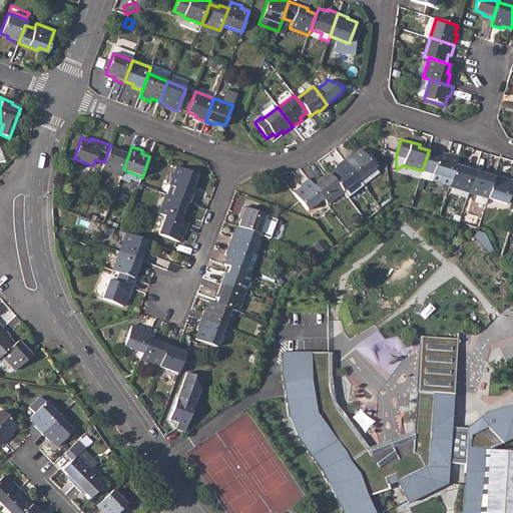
[(429,150),(422,170),(432,173),(430,180),(449,186),(455,165),(458,156),(448,153),(447,155),(438,153),(439,150),(429,147),(429,150)]
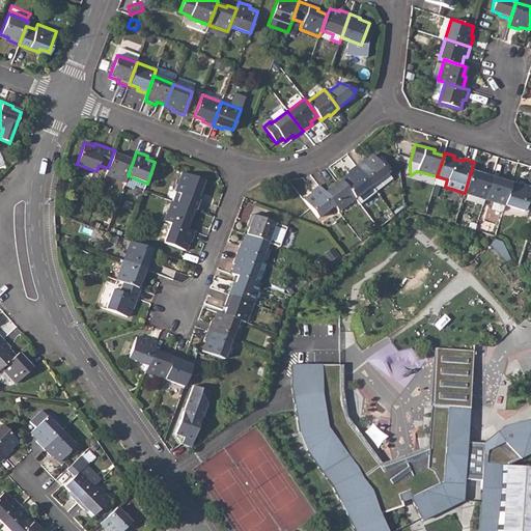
[(108,168),(106,174),(124,182),(128,175),(134,159),(123,155),(122,158),(113,154),(108,168)]
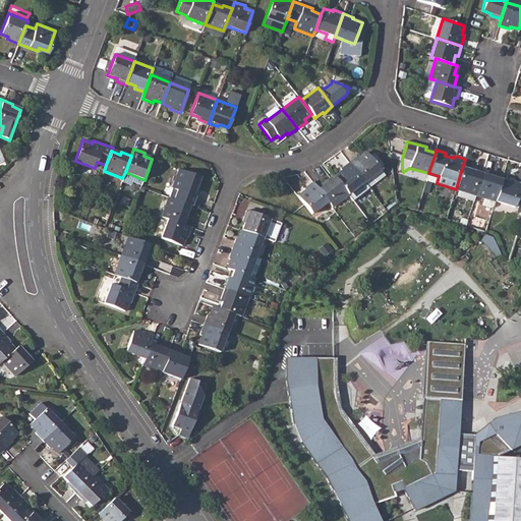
[(357,156),(348,163),(363,182),(368,188),(385,176),(366,153),(358,158),(357,156)]
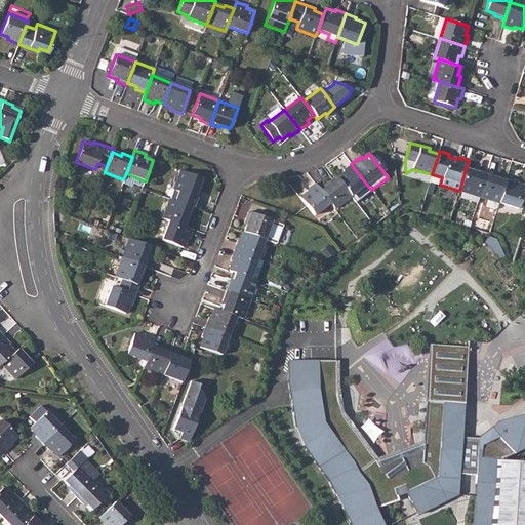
[(345,171),(336,177),(351,196),(366,184),(351,164),(342,169),(345,171)]
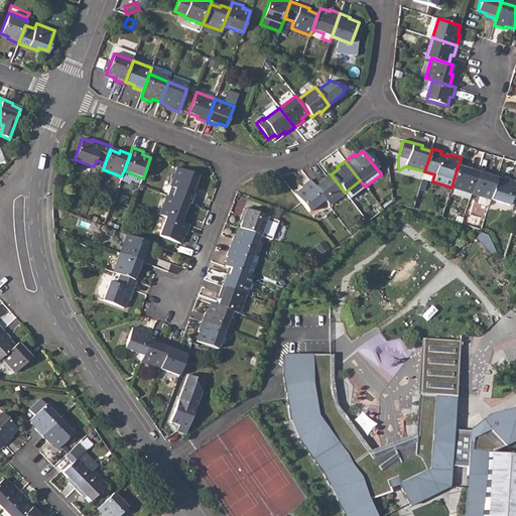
[(458,166),(452,187),(470,194),(478,169),(468,166),(467,169),(458,166)]
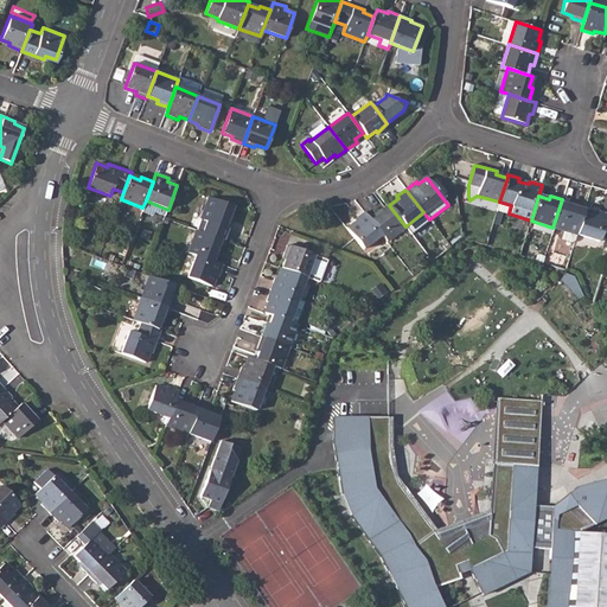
[(209,222),(204,232),(221,240),(224,241),(232,218),(229,217),(234,205),(209,197),(200,219),(209,222)]
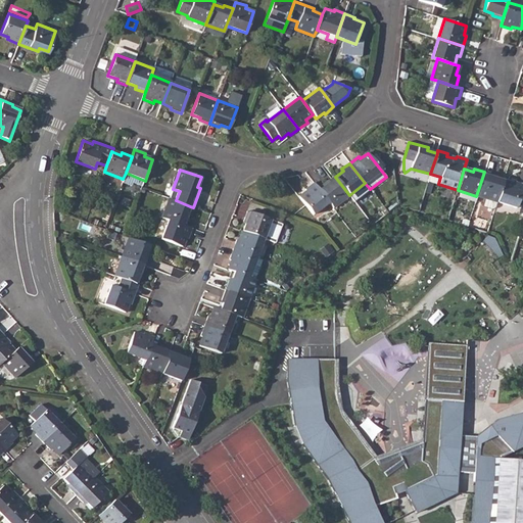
[(484,172),(476,196),(486,199),(485,205),(494,208),(496,202),(503,181),(493,178),(494,176),(484,172)]
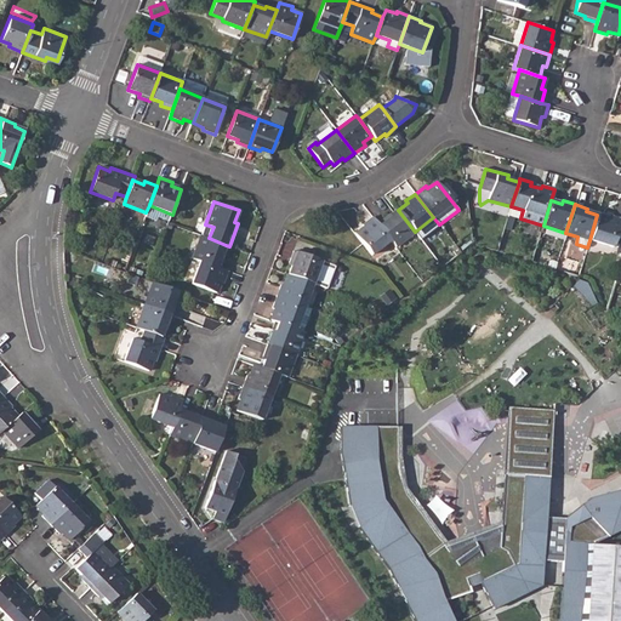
[(387,215),(376,223),(391,240),(396,248),(415,232),(398,210),(388,217),(387,215)]
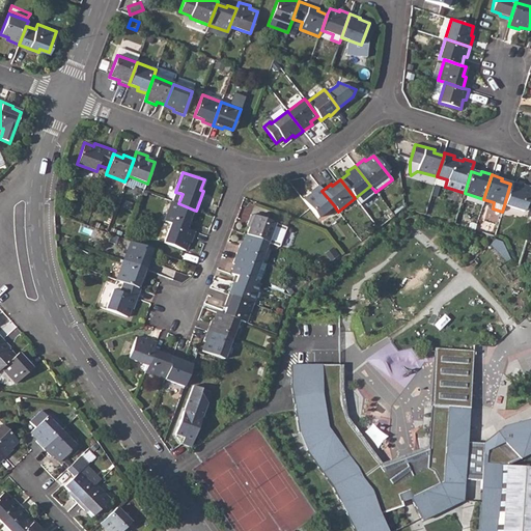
[(510,184),(504,205),(523,212),(530,188),(521,185),(520,187),(510,184)]
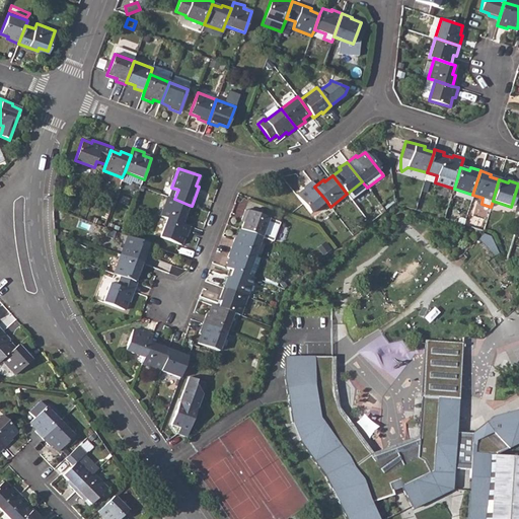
[(304,190),(296,195),(303,204),(310,214),(326,201),(314,187),(311,181),(303,188),(304,190)]
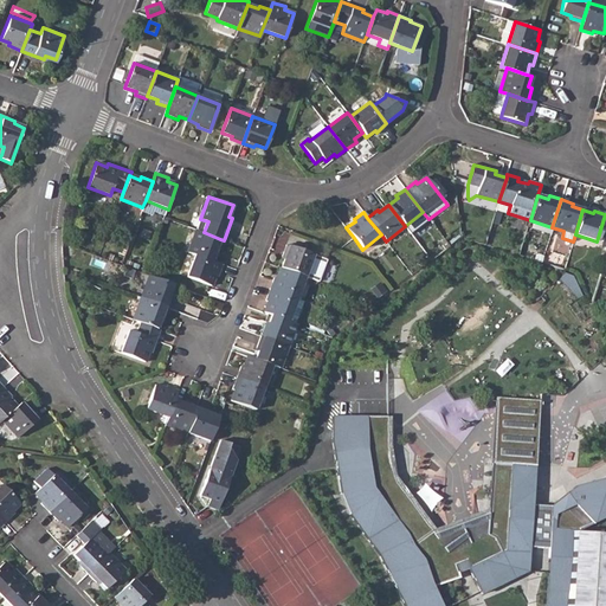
[(197,230),(188,252),(197,256),(216,263),(220,250),(217,249),(220,239),(204,232),(197,230)]
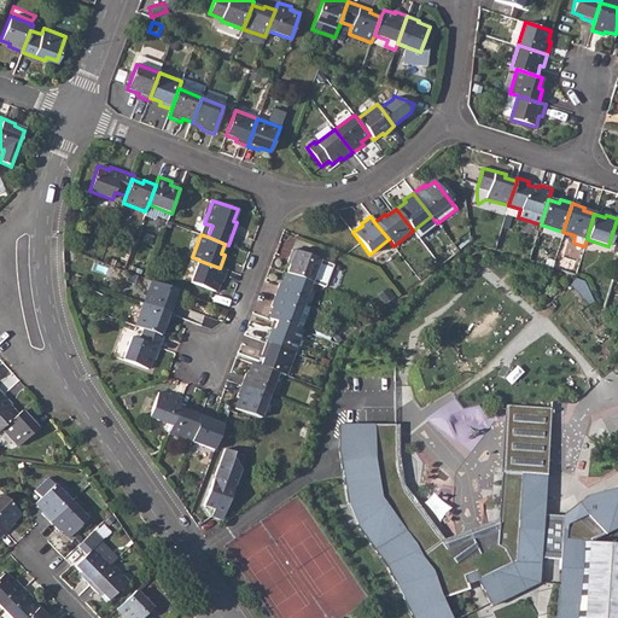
[(291,262),(286,273),(312,283),(320,260),(292,250),(287,261),(291,262)]
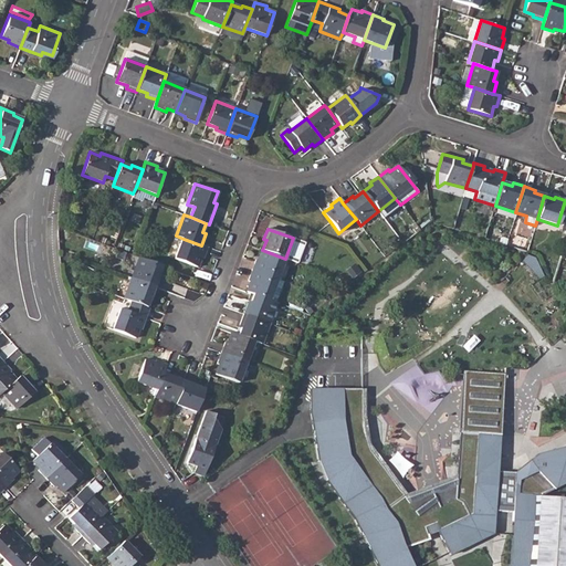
[(201,245),(184,239),(176,259),(198,268),(201,258),(203,259),(208,248),(201,245)]
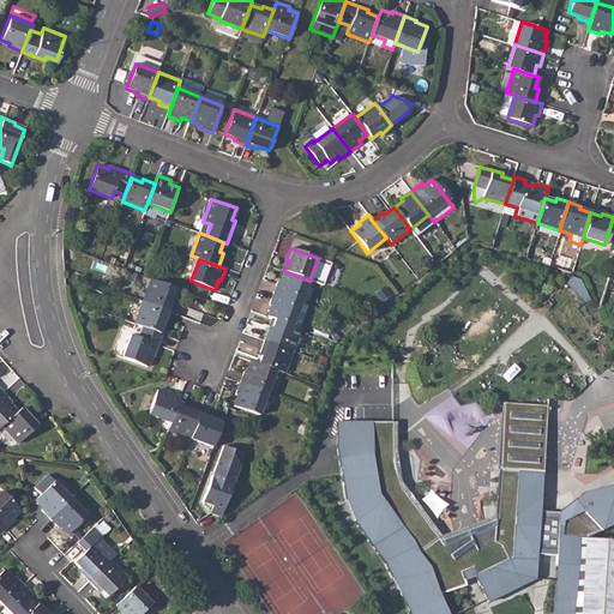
[(278,281),(274,293),(301,302),(309,281),(284,271),(281,281),(278,281)]
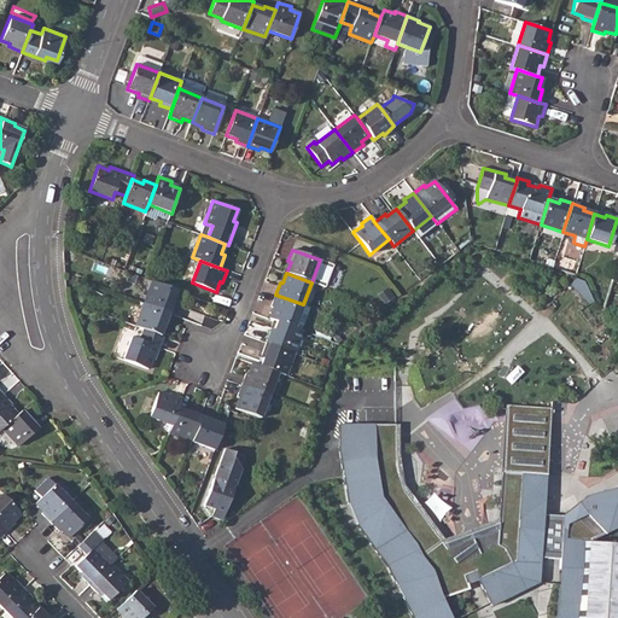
[(153,281),(145,304),(173,314),(176,302),(174,302),(178,291),(153,281)]
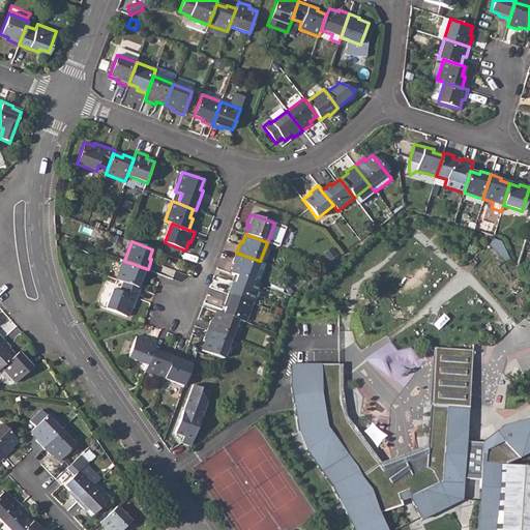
[(234,264),(231,272),(237,275),(259,284),(266,264),(260,261),(236,253),(232,263),(234,264)]
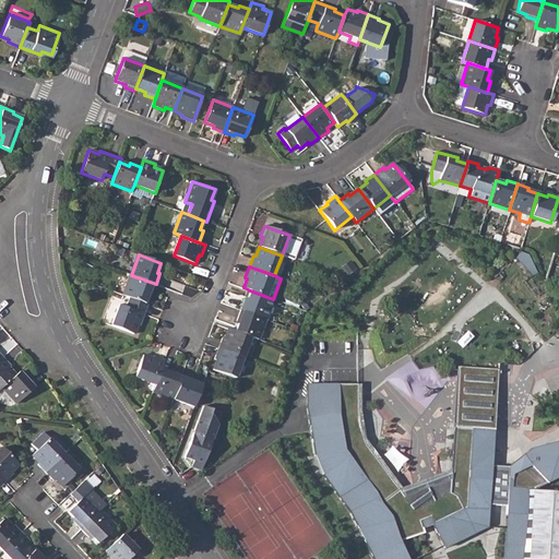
[(131,275),(123,295),(129,297),(146,304),(150,294),(152,294),(156,284),(131,275)]
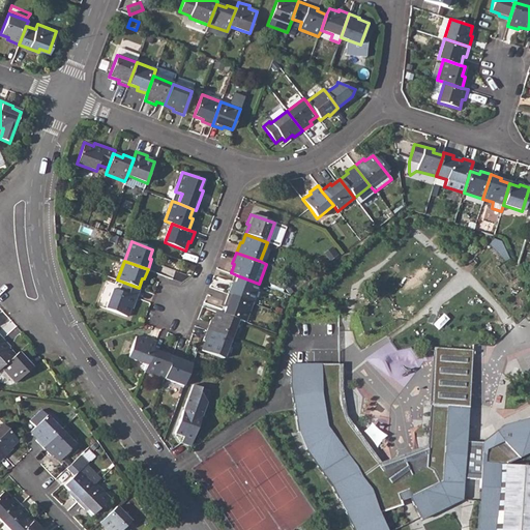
[(232,284),(229,294),(253,302),(259,284),(237,275),(234,284),(232,284)]
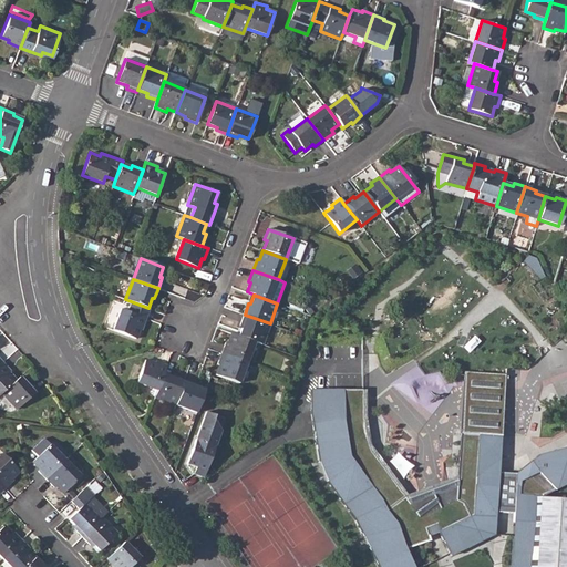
[(148,308),(131,301),(127,311),(122,310),(114,330),(136,339),(140,329),(143,329),(150,309),(148,308)]
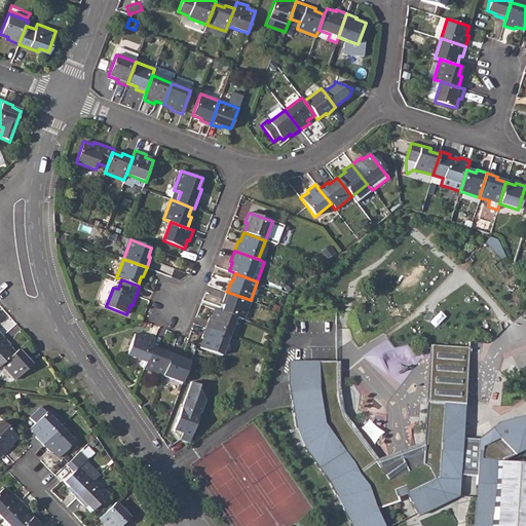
[(225,301),(222,311),(236,316),(243,320),(251,300),(227,292),(223,300),(225,301)]
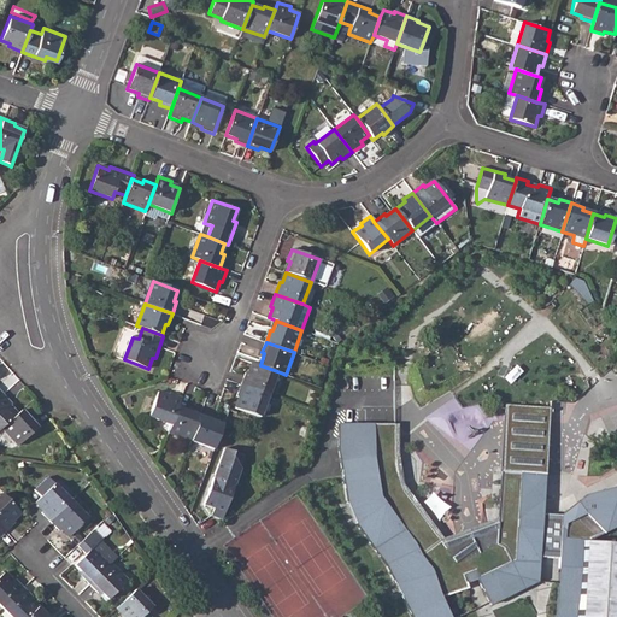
[(246,371),(241,383),(269,394),(277,371),(260,365),(252,362),(248,372),(246,371)]
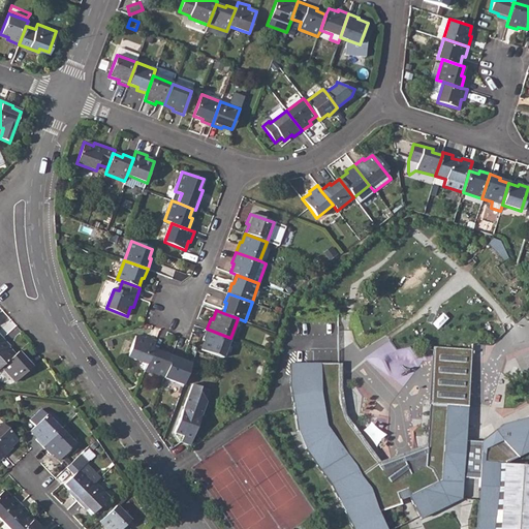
[(205,340),(201,349),(223,356),(230,338),(207,329),(203,339),(205,340)]
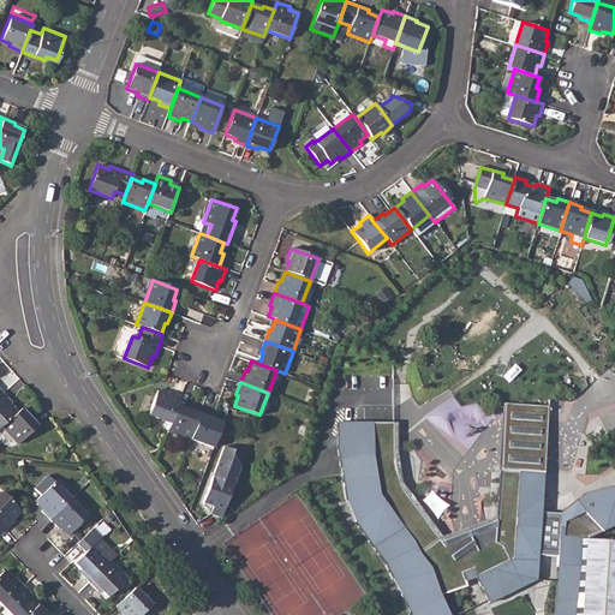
[(148,415),(171,423),(178,402),(181,394),(169,390),(168,394),(157,389),(148,415)]
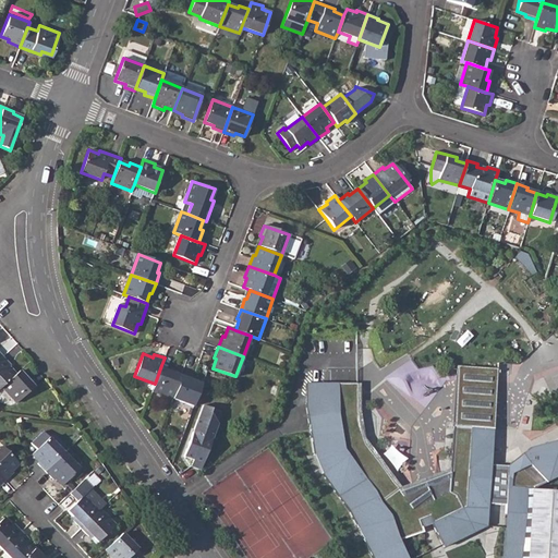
[(2,356),(0,359),(0,387),(1,387),(15,375),(8,366),(10,364),(2,356)]
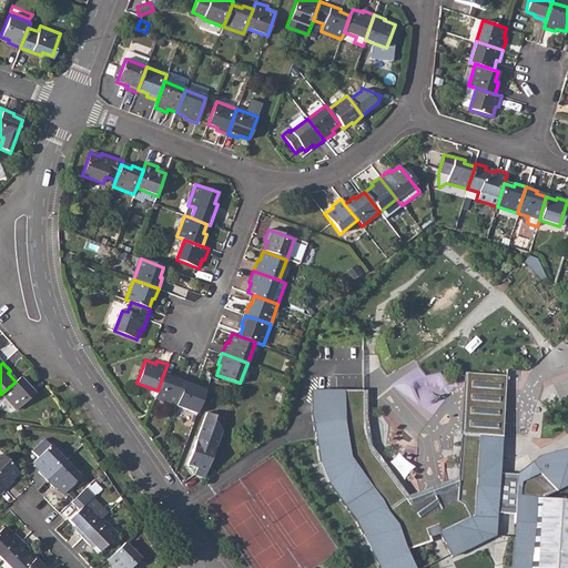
[(158,391),(155,397),(175,405),(184,383),(174,379),(175,375),(164,372),(158,391)]
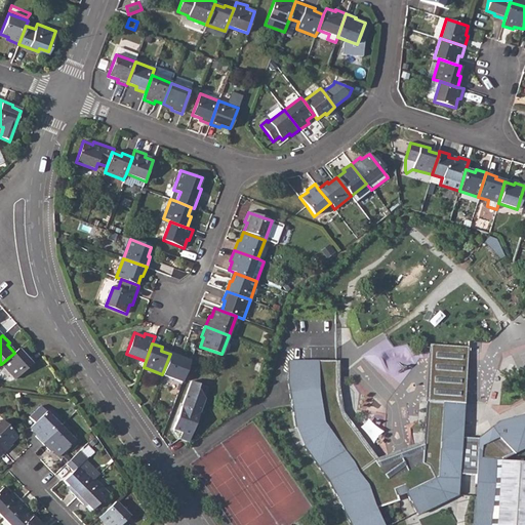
[(430,353),(468,356),(469,347),(431,344),(430,353)]
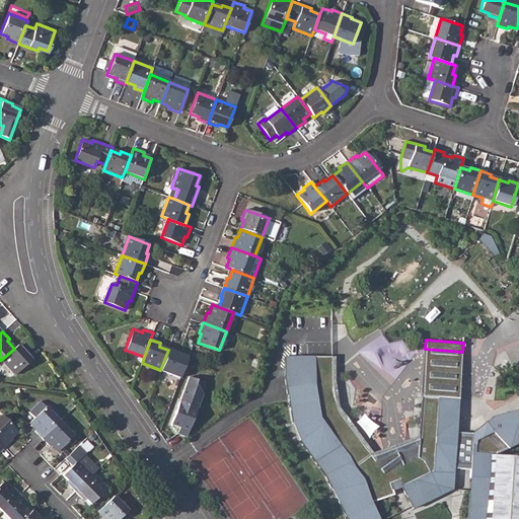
[(14,349),(1,360),(14,375),(32,358),(25,351),(24,352),(17,345),(14,349)]
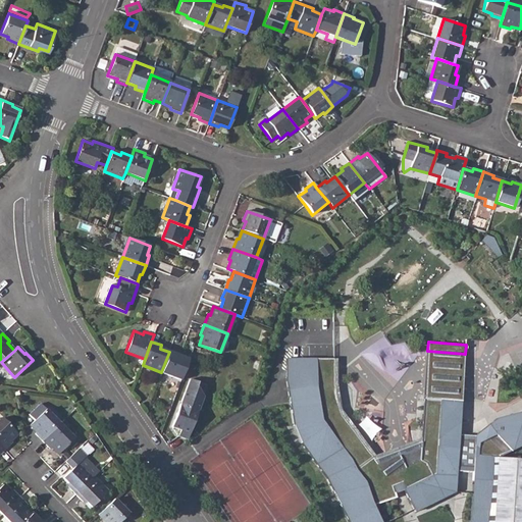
[(169,352),(161,372),(180,379),(189,359),(179,356),(180,353),(170,349),(169,352)]
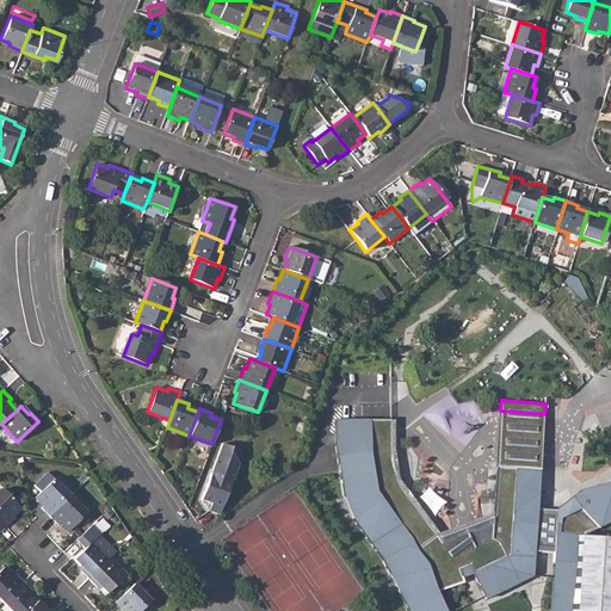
[(544,414),(500,411),(497,468),(541,470),(544,414)]
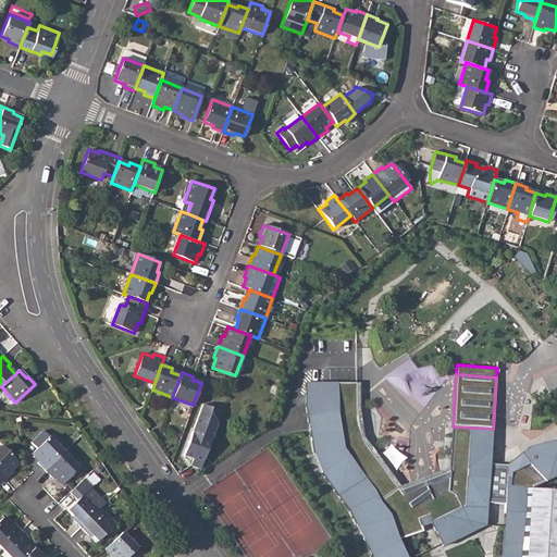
[(556,556),(556,440),(507,465),(507,466),(491,463),(493,429),(453,426),(452,426),(449,467),(448,490),(412,507),(400,485),(362,440),(357,409),(357,383),(306,382),(306,407),(314,454),(326,452),(329,468),(322,472),(348,509),(357,527),(367,522),(372,534),(362,539),(371,556),(407,556),(399,540),(423,531),(421,527),(431,523),(443,547),(486,525),(487,503),(505,504),(504,512),(521,515),(521,518),(522,519),(522,530),(520,530),(518,556),(556,556)]
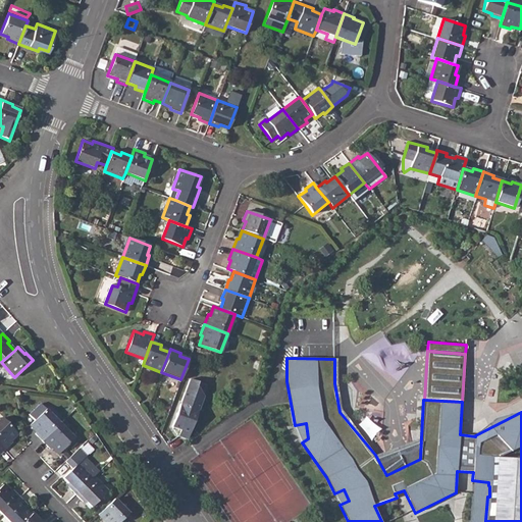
[(337,359),(334,359),(334,383),(340,412),(375,455),(386,475),(420,459),(421,437),(378,454),(342,410),(337,384),(337,359)]
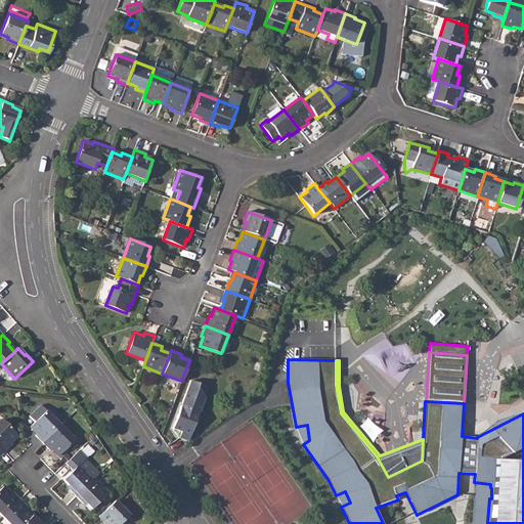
[(190,379),(174,428),(183,430),(180,437),(189,440),(207,397),(200,387),(202,382),(190,379)]
